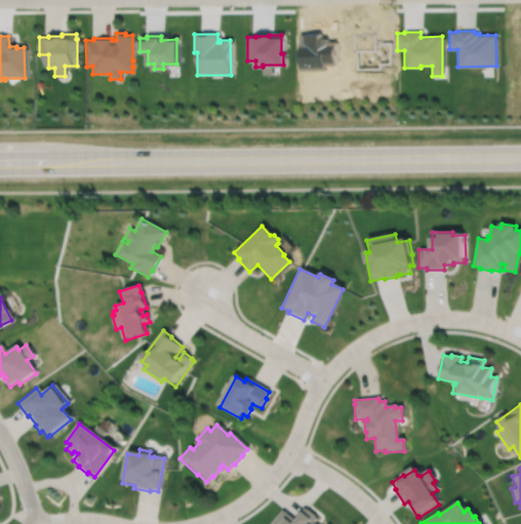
[(317,523),(314,520),(316,517),(314,514),(314,513),(307,507),(306,508),(303,506),(293,517),(281,508),(269,523),(317,523)]
